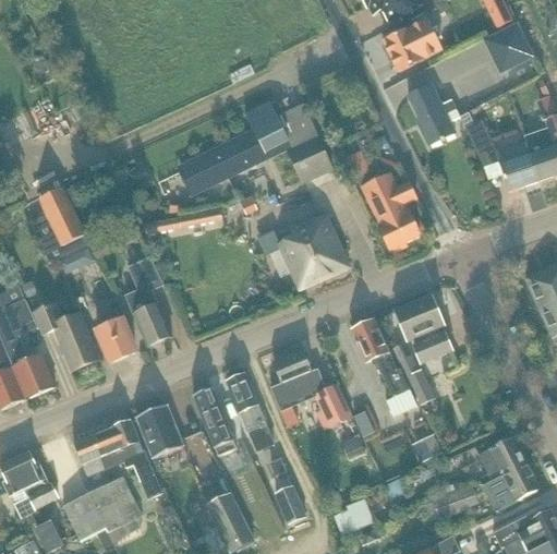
[(362,0),(366,7),(368,5),(373,14),(382,10),(387,22),(423,3),(423,2),(418,5),(414,0),(362,0)]
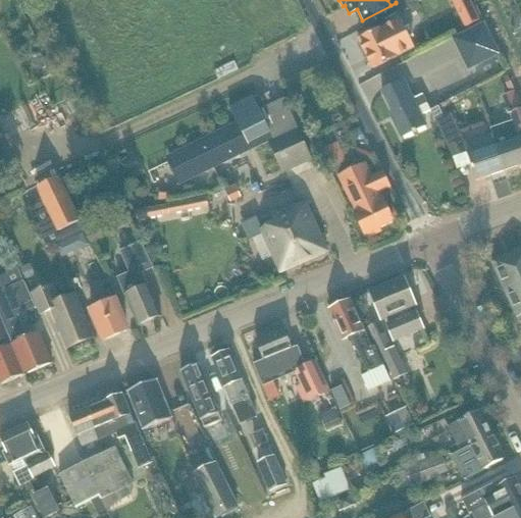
[(452,0),(464,26),(479,17),(470,0),(452,0)]
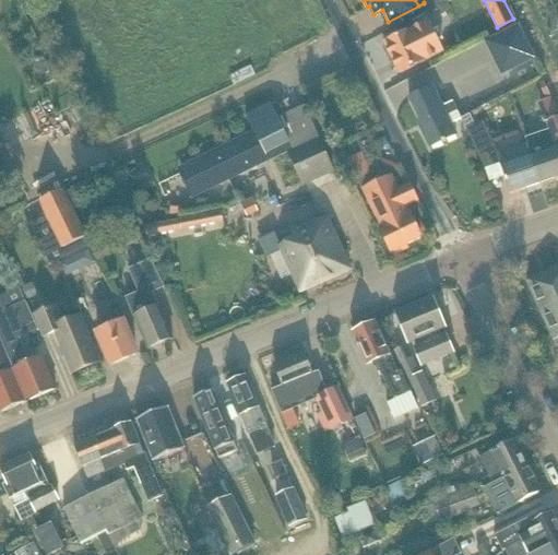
[(437,48),(429,35),(423,21),(408,28),(384,40),(384,42),(382,46),(386,54),(391,55),(399,71),(423,59),(422,56),(437,48)]
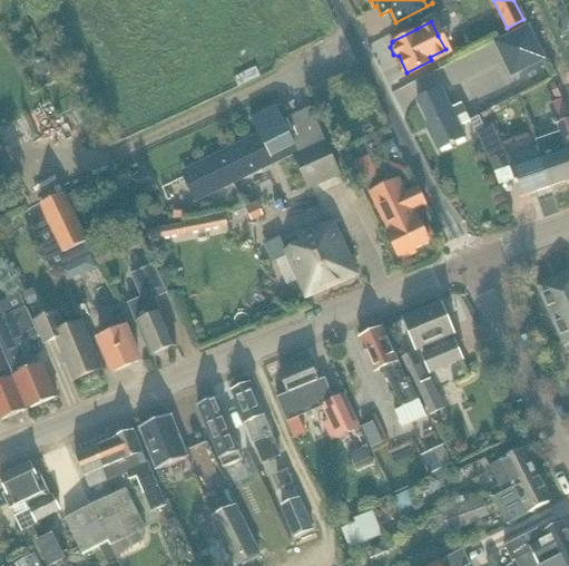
[(528,22),(493,39),(510,74),(546,57),(528,22)]
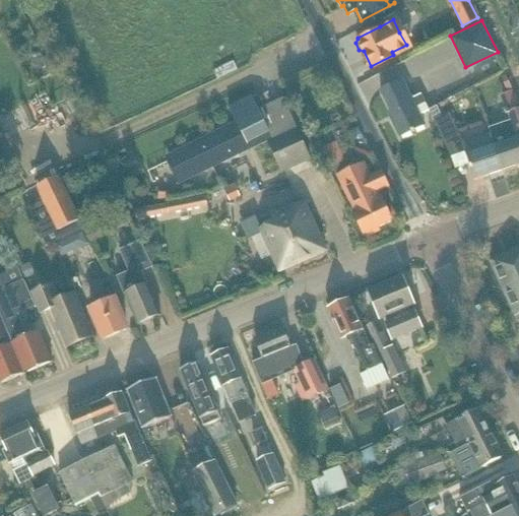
[(414,106),(424,101),(419,92),(410,97),(401,78),(380,89),(393,118),(391,119),(398,135),(424,123),(414,106)]
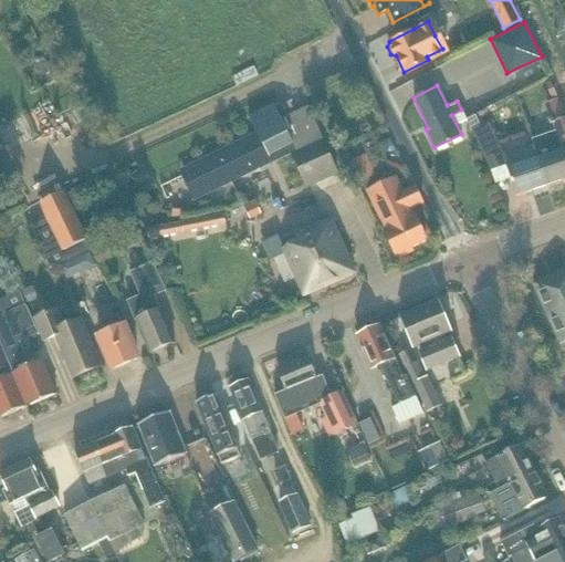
[(199,166),(182,174),(192,195),(210,187),(210,189),(295,148),(273,103),(250,114),(257,129),(196,159),(198,165),(199,166)]
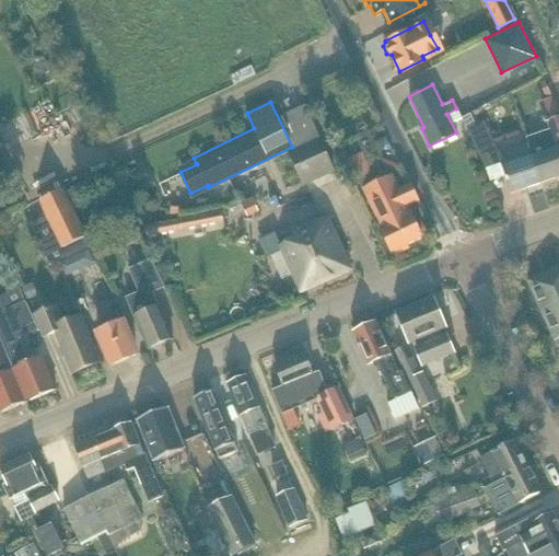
[(551,142),(558,139),(558,114),(546,118),(549,129),(537,132),(539,138),(526,141),(540,182),(558,174),(558,146),(554,149),(551,142)]
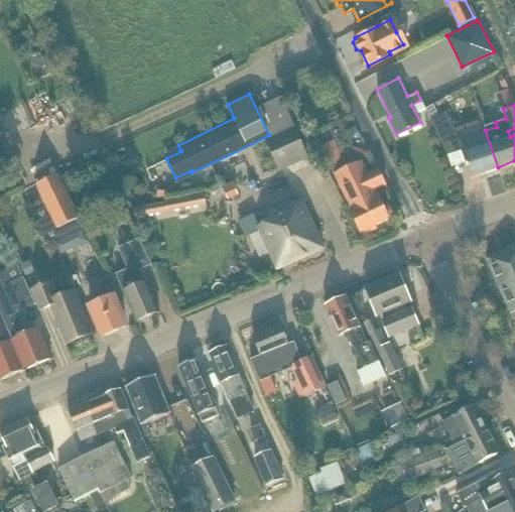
[(485,130),(460,138),(458,139),(444,110),(429,118),(447,153),(461,149),(462,154),(470,176),(498,167),(485,130)]
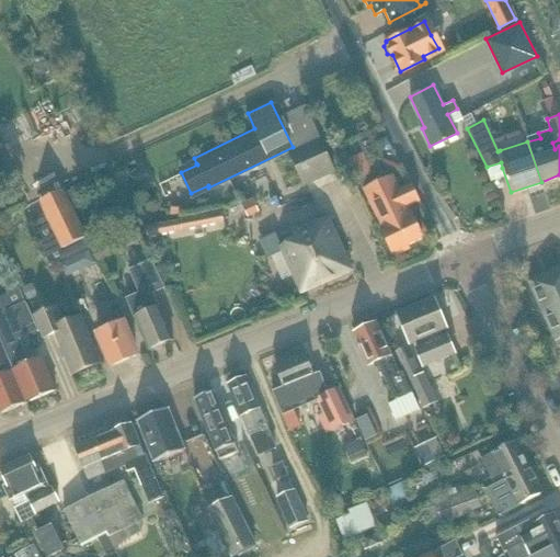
[(110,152),(116,139),(103,133),(96,146),(110,152)]
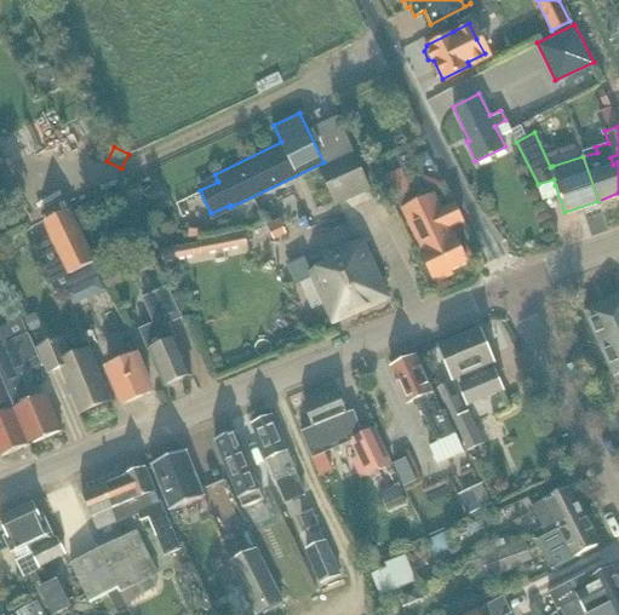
[(324,164),(319,166),(334,202),(343,199),(370,188),(355,156),(353,150),(324,164)]
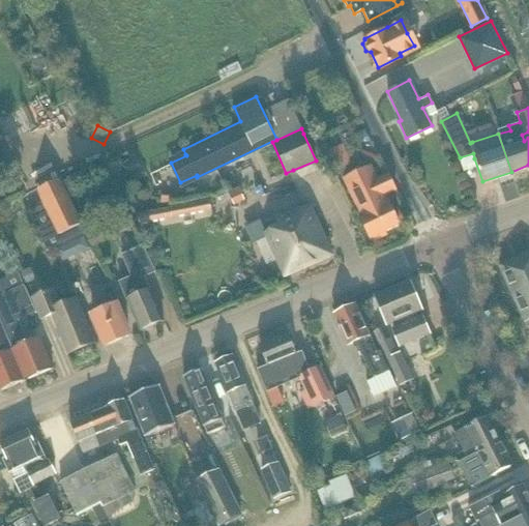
[(345,145),(331,151),(344,178),(360,214),(360,215),(370,236),(398,223),(384,194),(394,188),(387,173),(370,181),(364,169),(353,174),(349,166),(353,164),(345,145)]
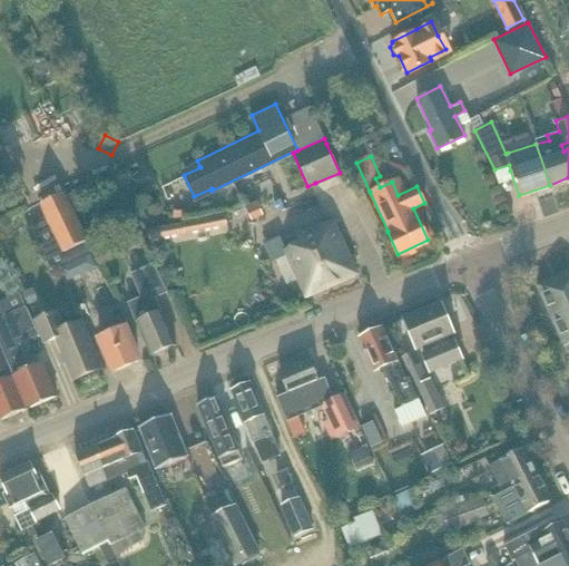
[(146,172),(135,177),(139,185),(150,179),(146,172)]
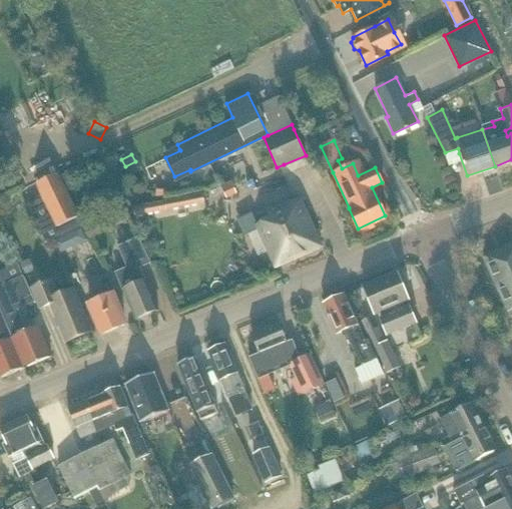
[(68,195),(65,196),(54,173),(36,182),(47,204),(38,209),(51,237),(81,223),(68,195)]
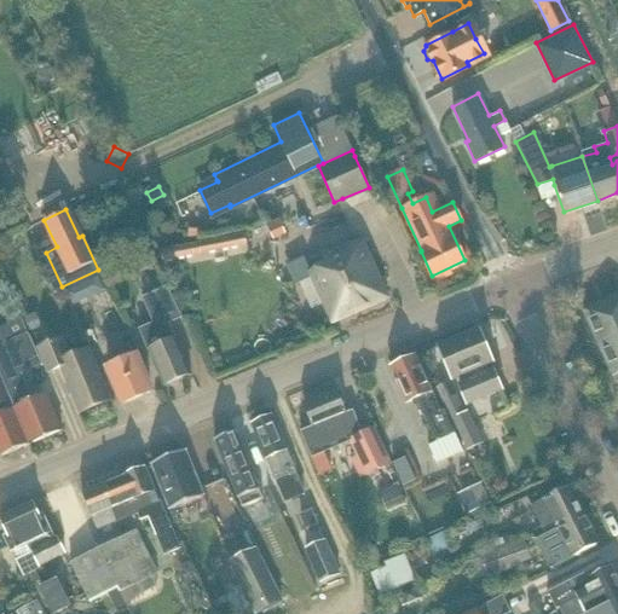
[(278,218),(266,222),(272,236),(283,231),(278,218)]
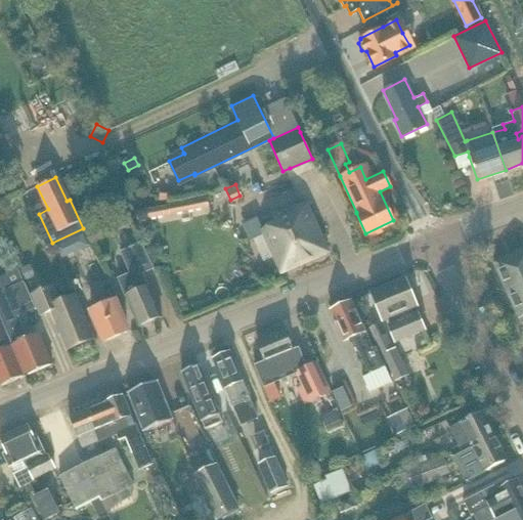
[(15,190),(19,207),(32,203),(28,186),(15,190)]
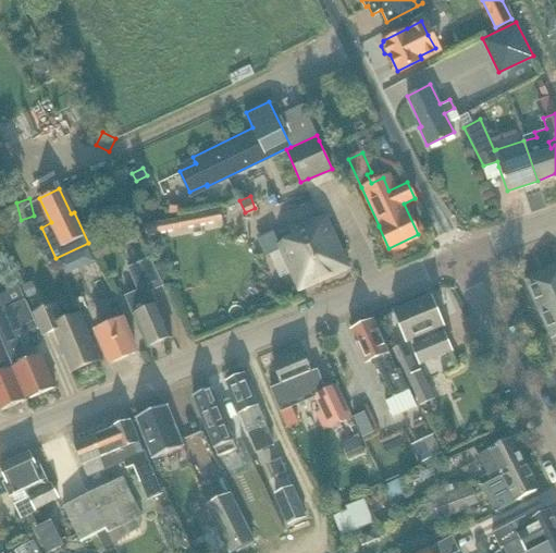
[(229,226),(241,220),(232,204),(219,210),(229,226)]
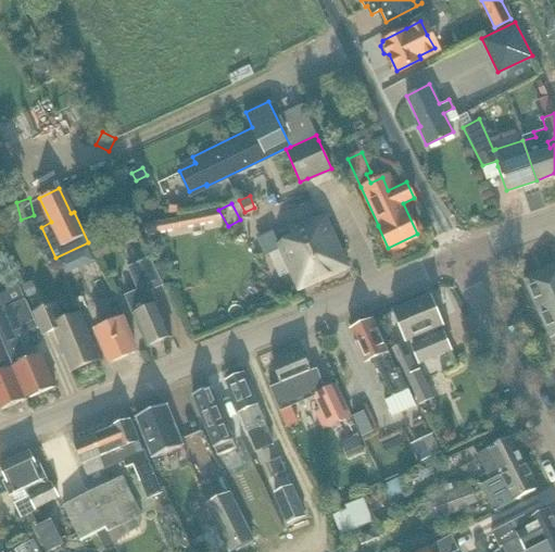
[(218,209),(177,216),(178,225),(219,217),(218,209)]
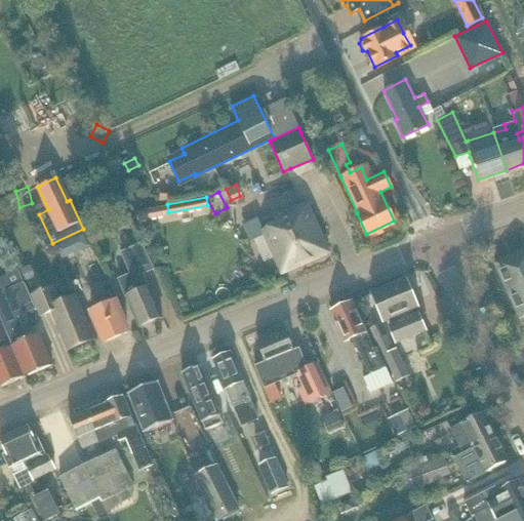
[(164,201),(153,203),(154,212),(165,211),(164,201)]
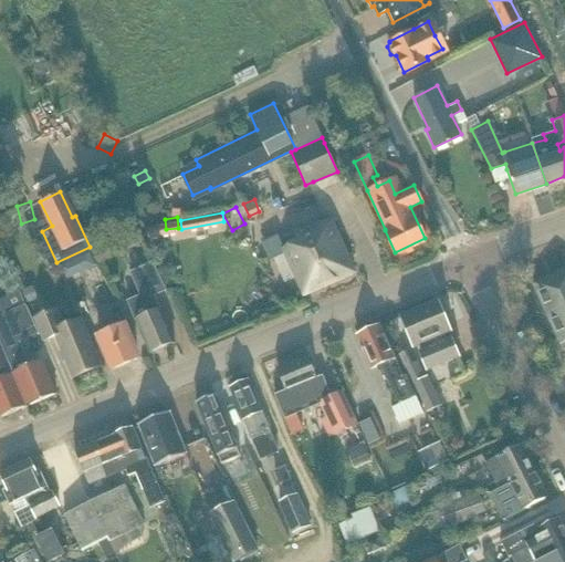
[(278,232),(262,239),(271,257),(285,250),(303,292),(352,270),(330,219),(295,235),(299,240),(283,247),(278,232)]
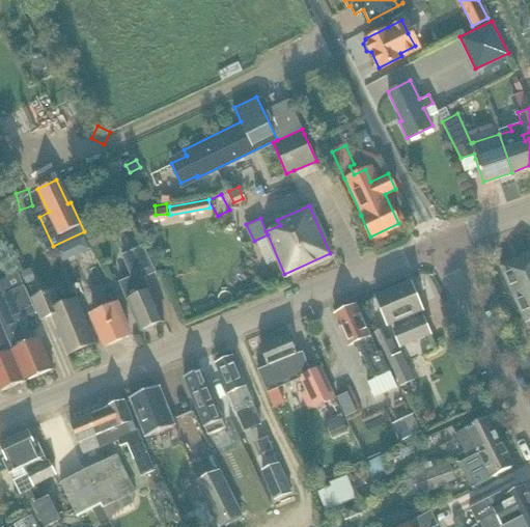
[(70,241),(56,247),(62,259),(76,252),(70,241)]
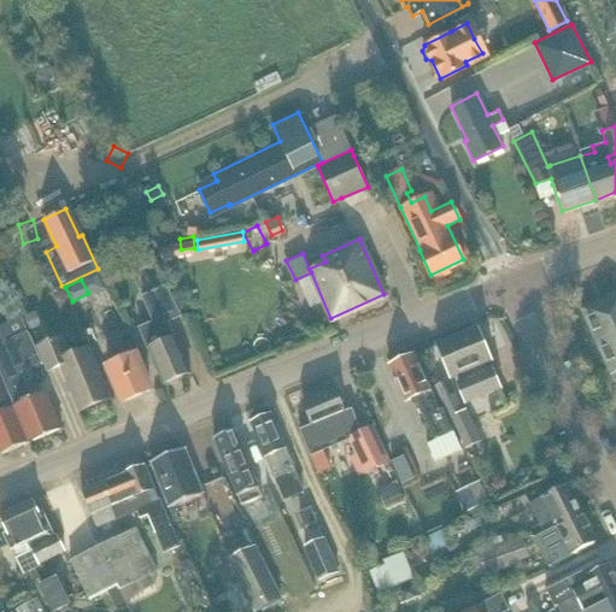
[(163,382),(189,371),(165,318),(177,312),(164,283),(140,294),(151,319),(138,325),(146,347),(147,347),(163,382)]
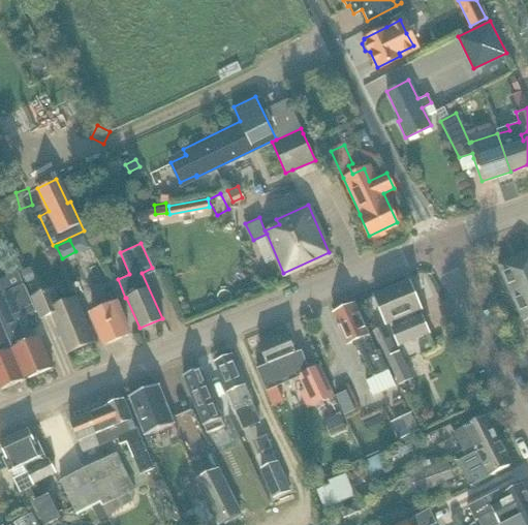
[(527,249),(517,254),(524,269),(519,271),(527,290),(527,249)]
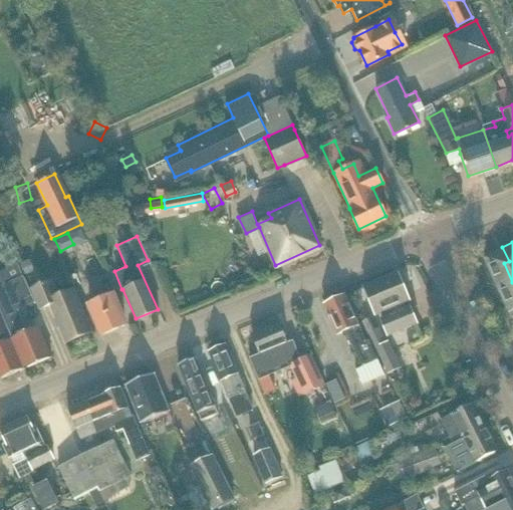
[(509,261),(502,247),(483,256),(503,301),(506,306),(502,308),(501,307),(489,314),(503,341),(512,337),(512,336),(512,331),(511,326),(512,324),(512,282),(504,263),(509,261)]
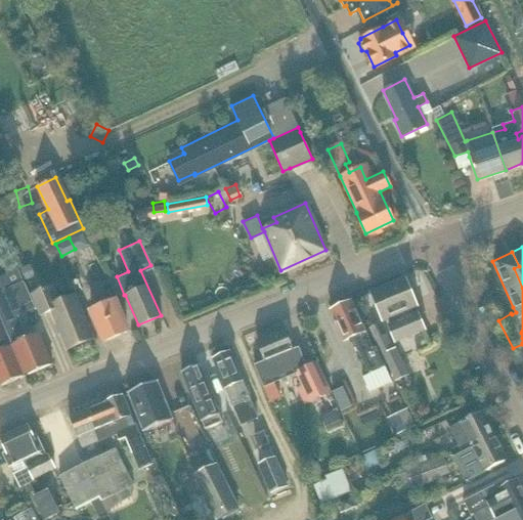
[(28,261),(16,266),(23,279),(24,279),(34,274),(28,261)]
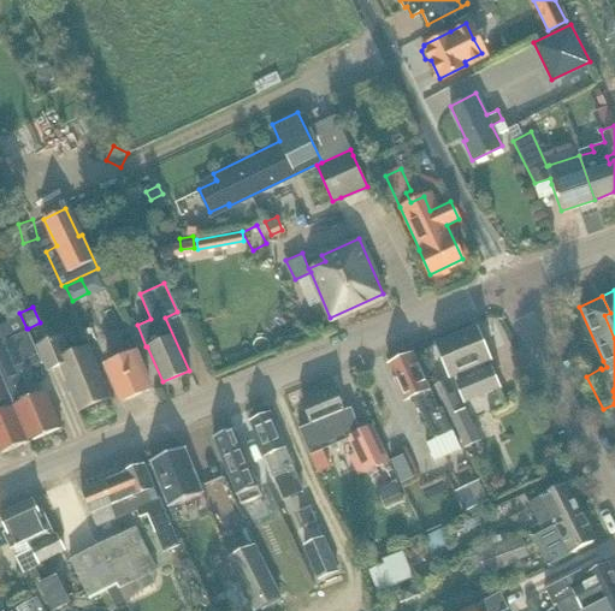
[(28,328),(27,328),(19,313),(17,308),(4,314),(6,320),(0,322),(0,372),(29,439),(60,426),(45,390),(30,397),(18,371),(13,357),(36,348),(28,328)]
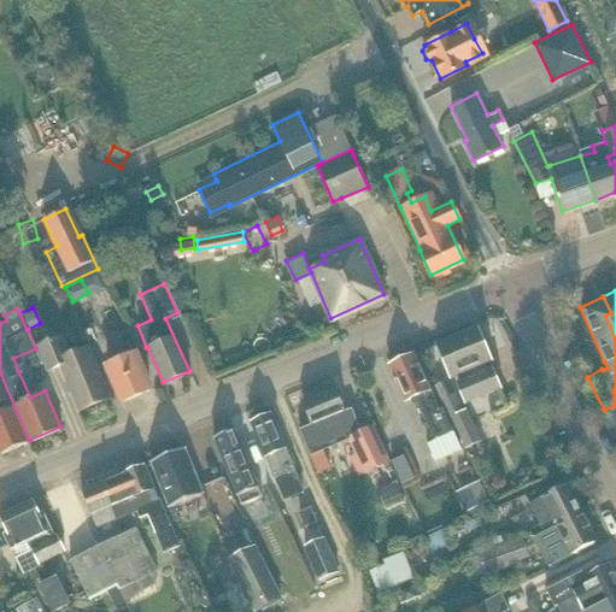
[(476,328),(438,345),(452,377),(458,375),(462,383),(458,386),(464,399),(498,384),(492,370),(486,372),(482,365),(491,362),(476,328)]
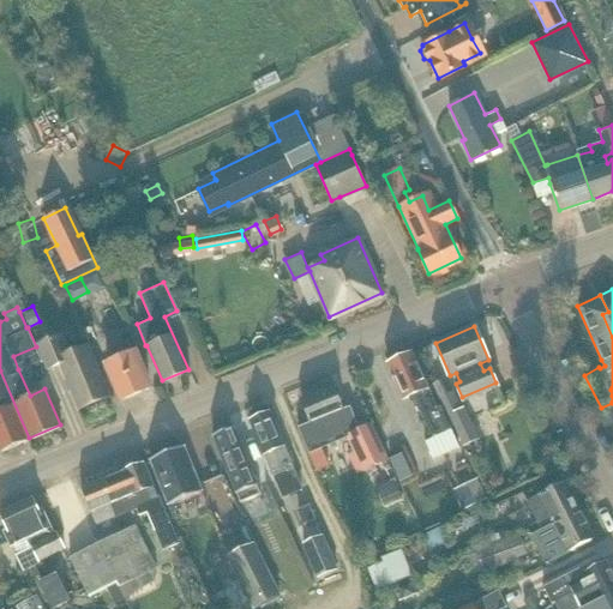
[(60,362),(78,408),(107,396),(86,345),(67,354),(59,333),(37,343),(47,367),(60,362)]
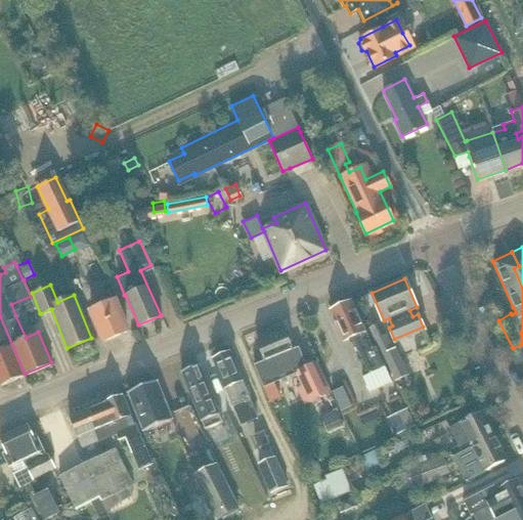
[(106,289),(92,295),(97,307),(90,310),(103,340),(126,330),(114,300),(112,300),(106,289)]
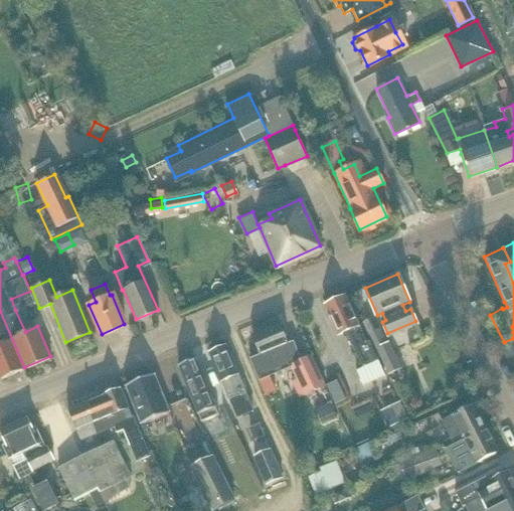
[(370,343),(369,343),(347,295),(326,304),(340,336),(347,332),(355,349),(354,349),(362,366),(377,359),(370,343)]
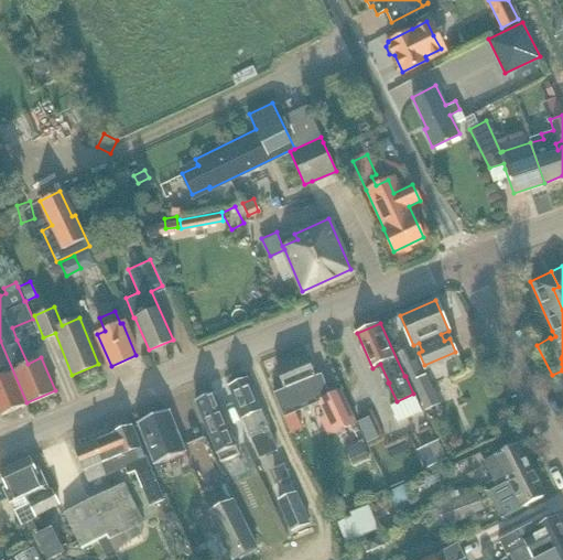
[(0,415),(24,404),(10,370),(10,372),(0,348),(0,415)]
